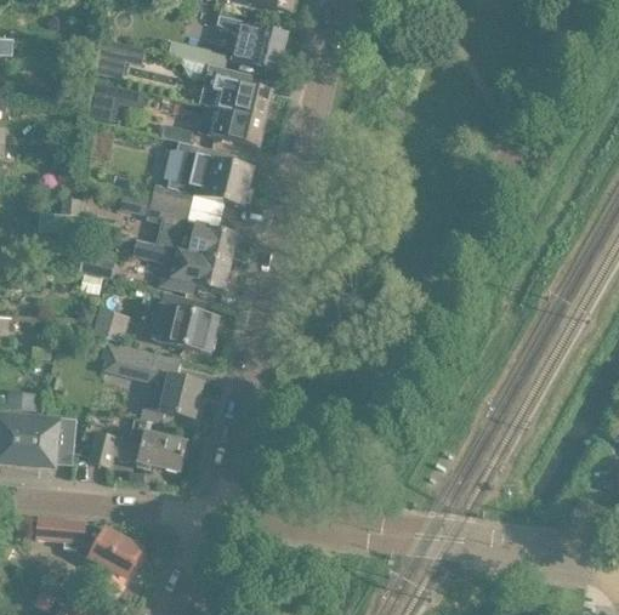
[(250,0),(250,3),(293,13),(295,0),(250,0)]
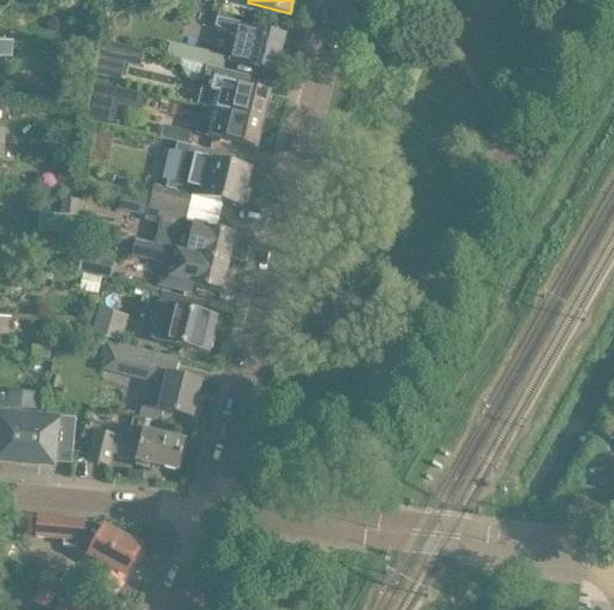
[(235,31),(229,59),(251,64),(252,63),(277,69),(285,33),(260,27),(260,25),(241,21),(241,19),(217,13),(214,22),(235,31)]
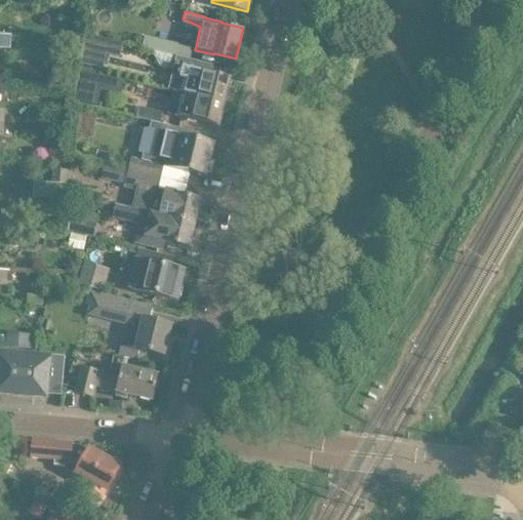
[(0,45),(10,46),(11,32),(0,31),(0,45)]
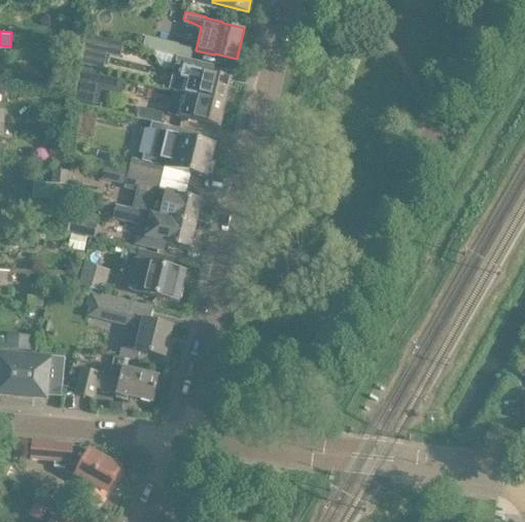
[(154,49),(189,58),(194,44),(145,32),(142,45),(154,48),(154,49)]
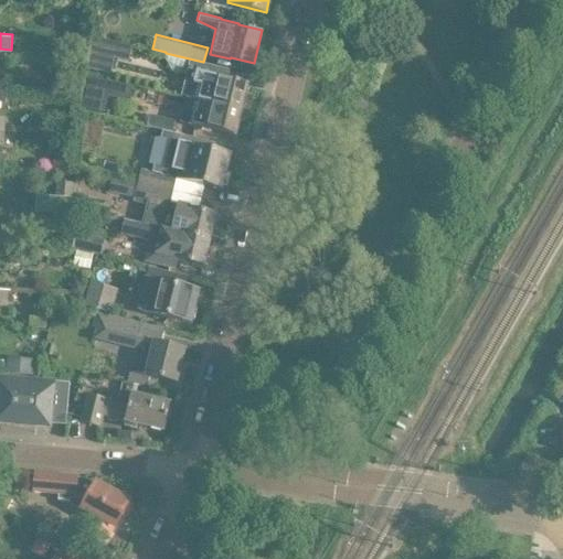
[(85,65),(103,68),(106,46),(88,43),(88,49),(85,65)]
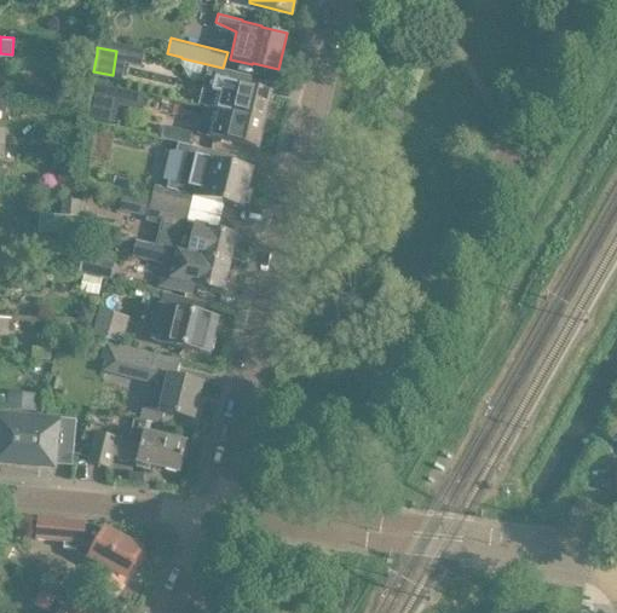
[(220,79),(223,68),(182,58),(180,59),(189,75),(206,79),(209,77),(207,87),(220,91),(215,107),(265,120),(272,92),(220,79)]
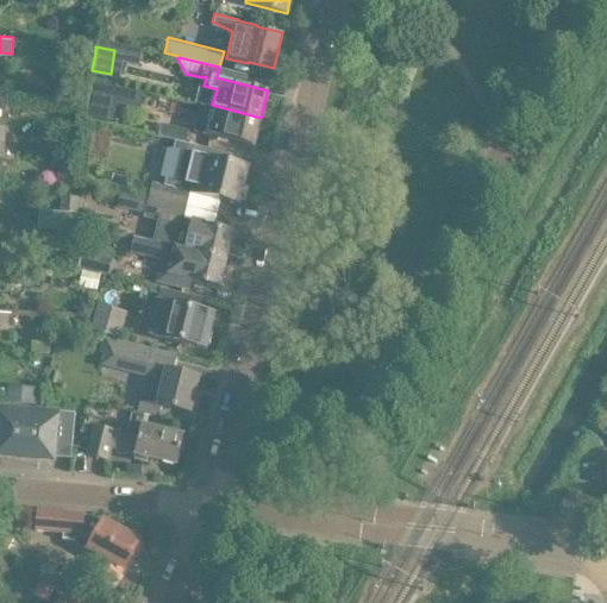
[(111,99),(113,83),(94,80),(88,113),(107,117),(111,99)]
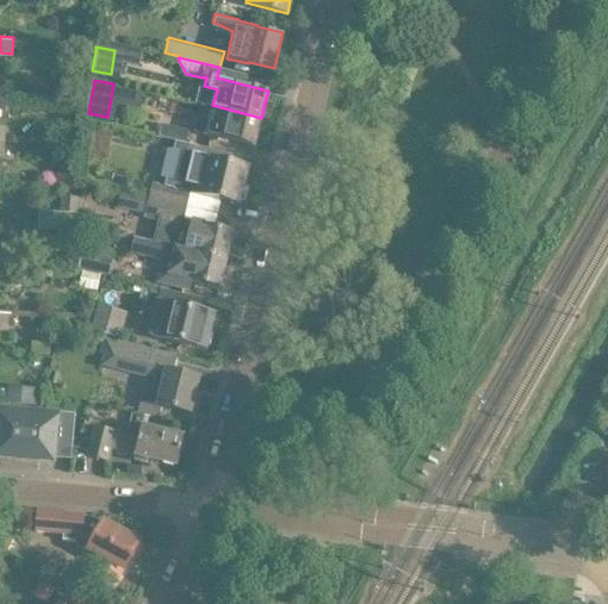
[(254,144),(261,118),(212,105),(209,120),(197,118),(194,130),(204,132),(205,134),(205,132),(216,135),(254,144)]
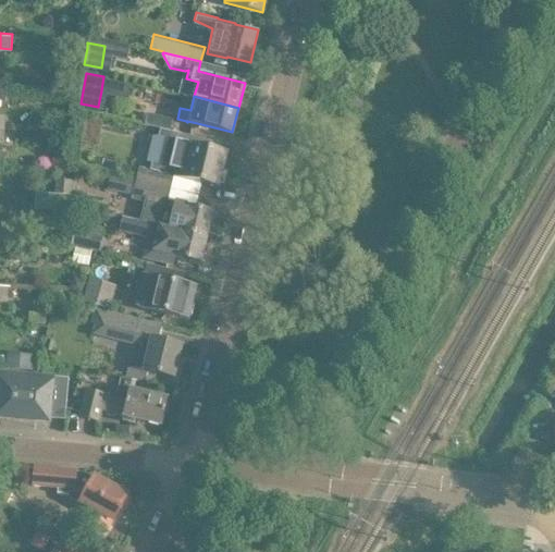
[(170,127),(173,115),(147,110),(145,121),(170,127)]
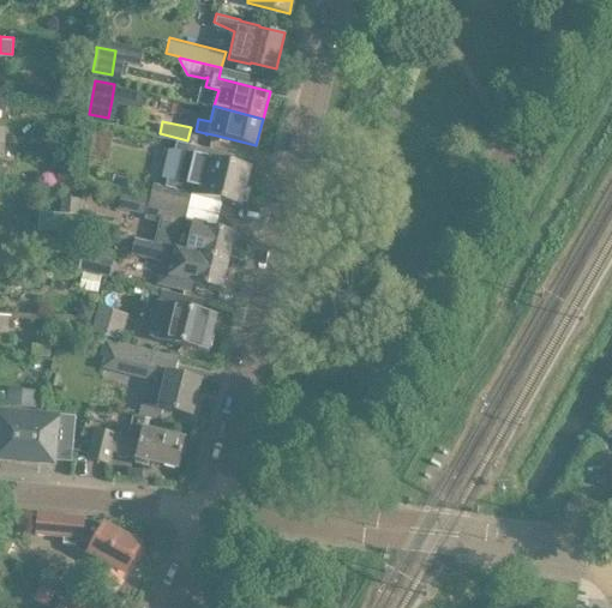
[(107,158),(113,133),(97,130),(91,155),(107,158)]
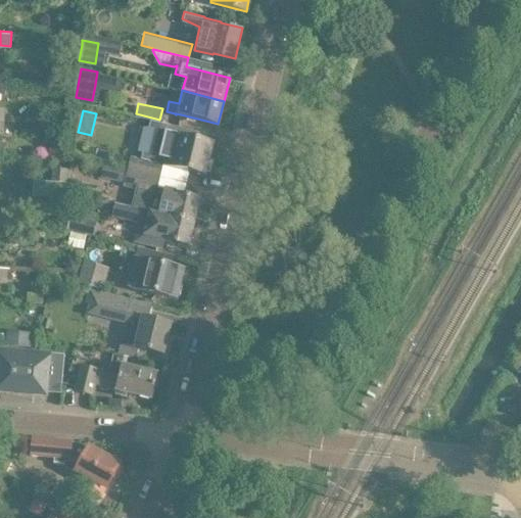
[(131,153),(128,167),(159,174),(162,163),(179,167),(182,168),(206,174),(215,141),(189,135),(191,127),(160,121),(150,118),(142,156),(131,153)]
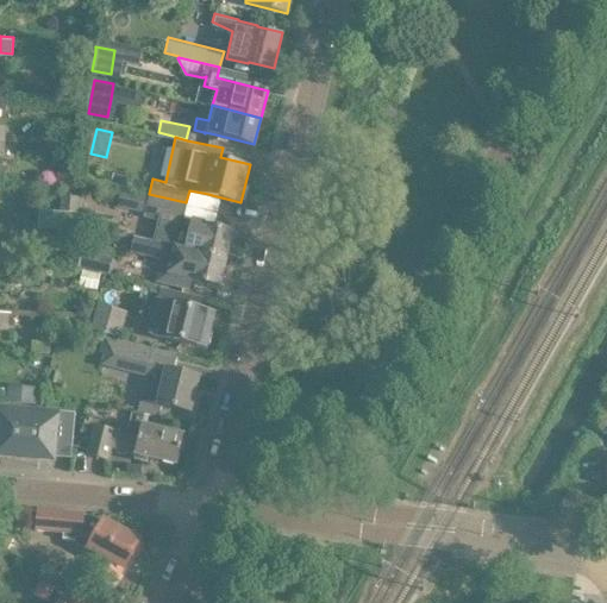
[(57,184),(80,184),(80,170),(57,169),(57,184)]
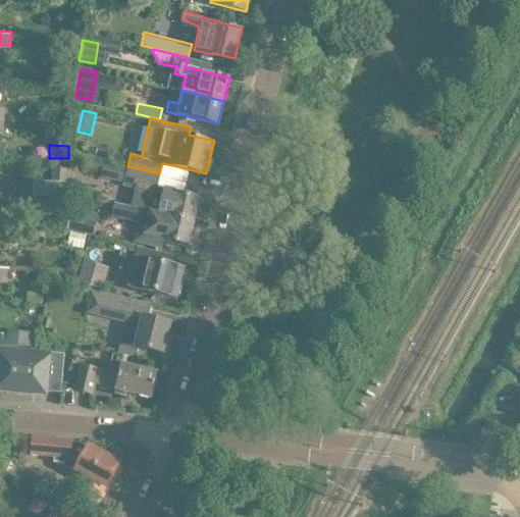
[(197,208),(201,209),(204,197),(200,196),(157,185),(159,173),(127,166),(104,160),(102,172),(124,177),(123,184),(136,187),(132,204),(143,206),(143,207),(158,211),(157,212),(170,215),(194,221),(197,208)]
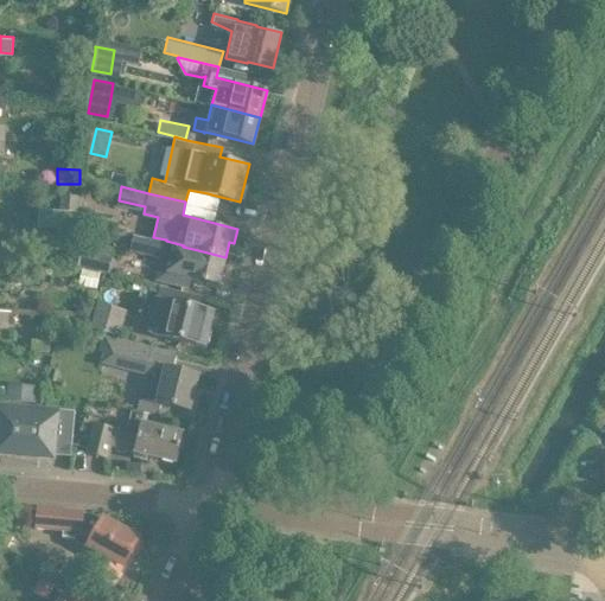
[(77,213),(78,193),(61,192),(59,212),(77,213)]
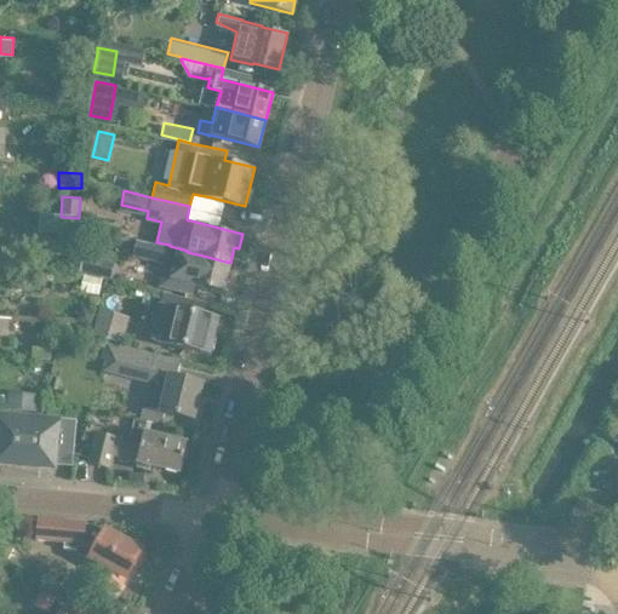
[(80,233),(80,219),(39,217),(38,230),(80,233)]
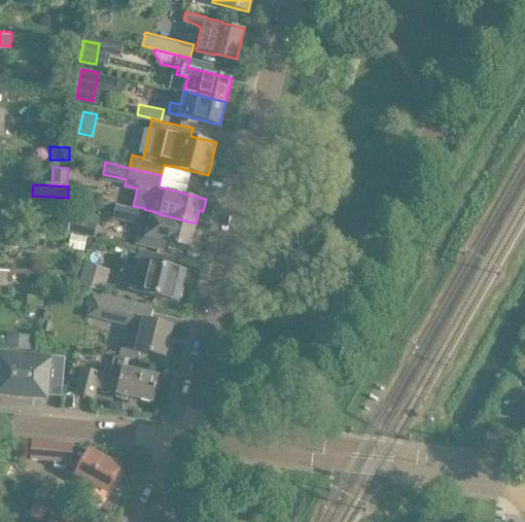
[(65,214),(66,202),(33,200),(32,212),(65,214)]
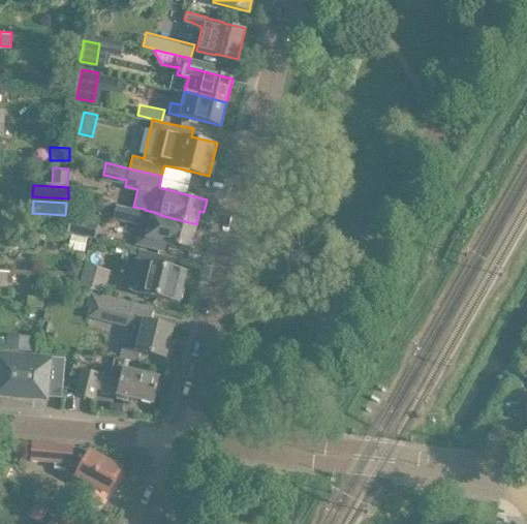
[(145,210),(145,209),(118,203),(115,215),(141,222),(136,241),(164,248),(166,240),(191,246),(196,224),(159,215),(160,214),(145,210)]
